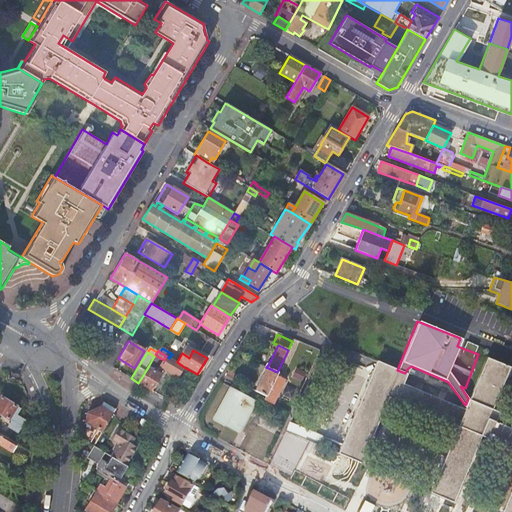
[(177,377),(184,367),(177,362),(169,358),(169,357),(166,356),(164,360),(159,366),(177,377)]
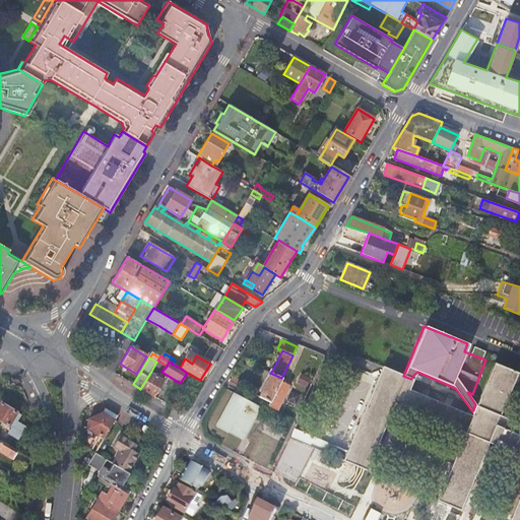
[(475,404),(472,411),(470,415),(408,390),(411,379),(403,376),(381,367),(378,376),(347,452),(333,446),(329,455),(354,465),(362,469),(366,470),(394,404),(464,433),(440,491),(426,484),(421,495),(430,498),(459,511),(488,442),(519,455),(519,495),(510,519),(519,519),(519,373),(500,366),(493,363),(490,370),(475,404)]
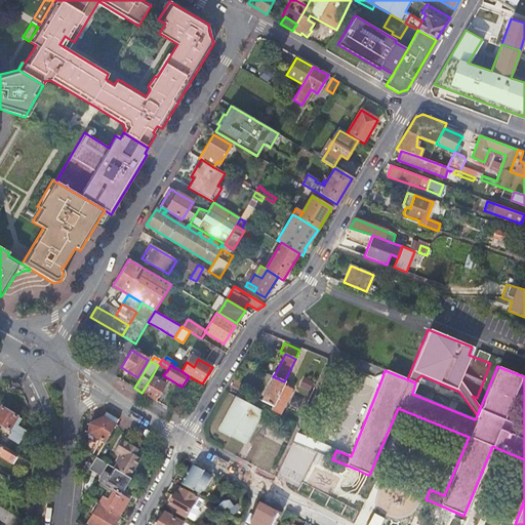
[(142,393),(155,400),(158,396),(162,389),(165,384),(152,376),(142,393)]
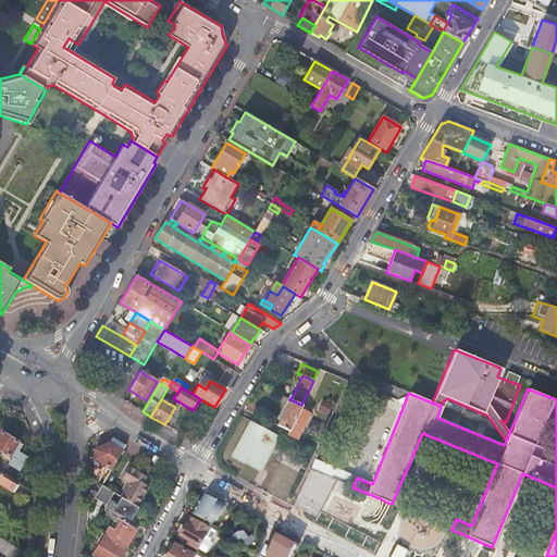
[(277,425),(288,431),(301,405),(289,399),(277,425)]
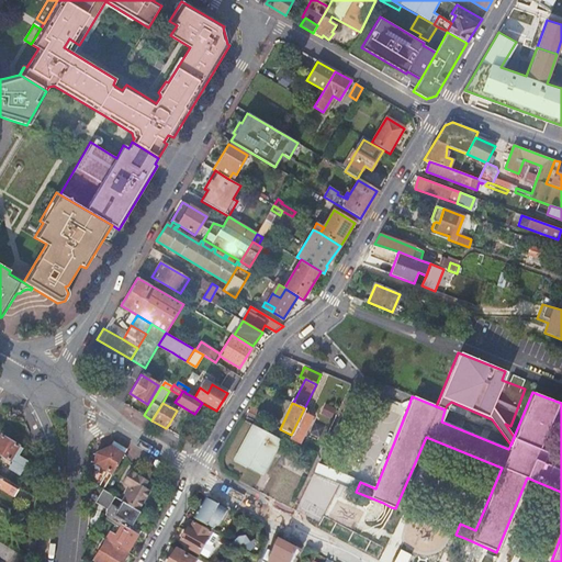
[(290,439),(299,444),(312,416),(305,414),(310,406),(306,404),(304,408),(291,435),(290,439)]
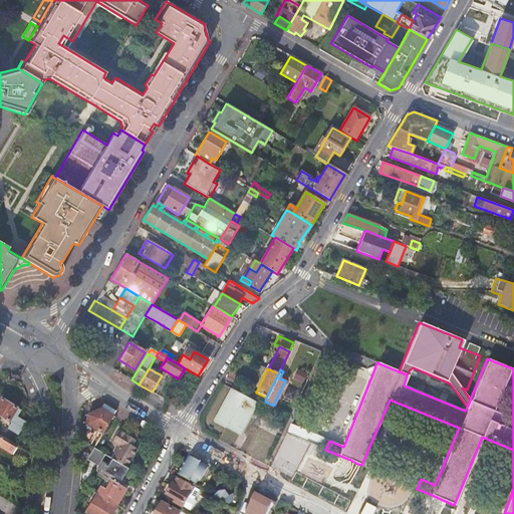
[(306,373),(299,370),(295,379),(301,382),(306,373)]
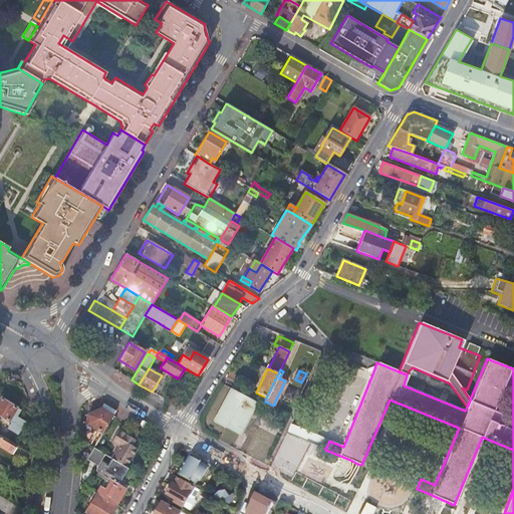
[(238,378),(236,381),(247,388),(250,382),(239,376),(238,378)]
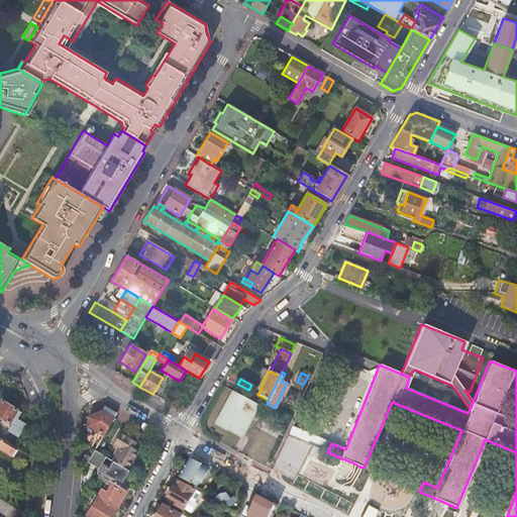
[(229,423),(243,430),(257,404),(241,395),(242,392),(234,387),(216,420),(227,426),(229,423)]
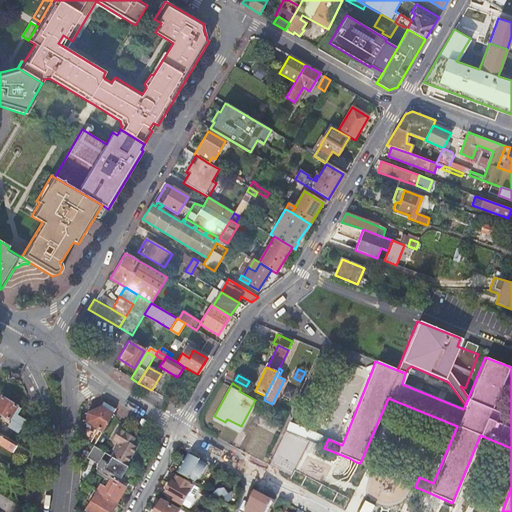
[(1,396),(0,397),(0,414),(8,419),(16,405),(1,396)]
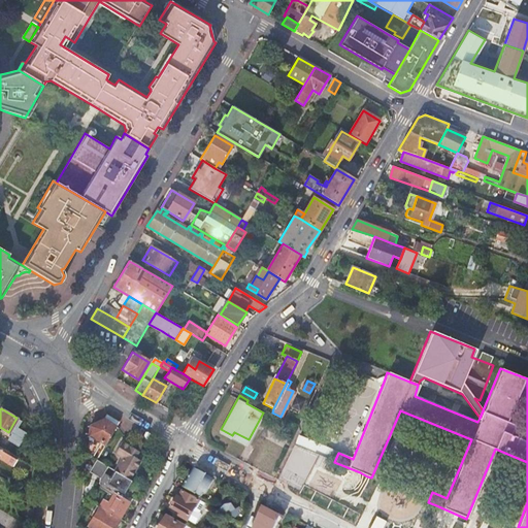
[(106,415),(103,420),(117,427),(119,422),(114,420),(106,415)]
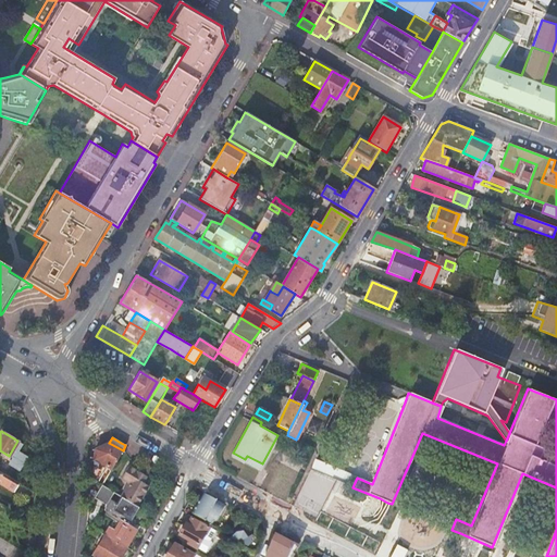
[(123,450),(109,443),(95,449),(94,459),(106,466),(112,469),(123,450)]
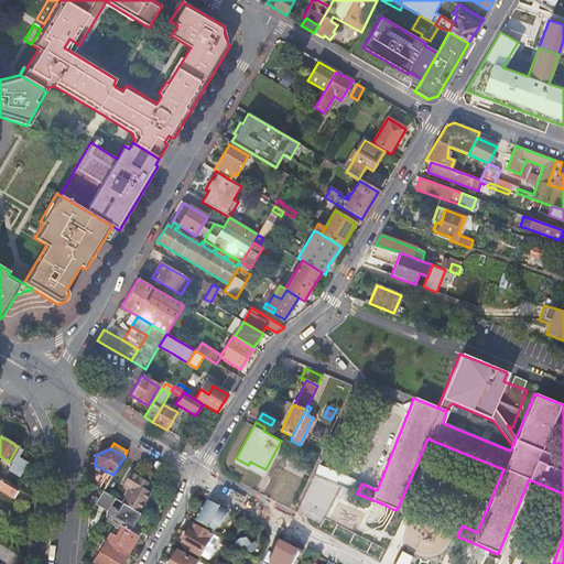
[(10,469),(22,475),(29,461),(18,454),(10,469)]
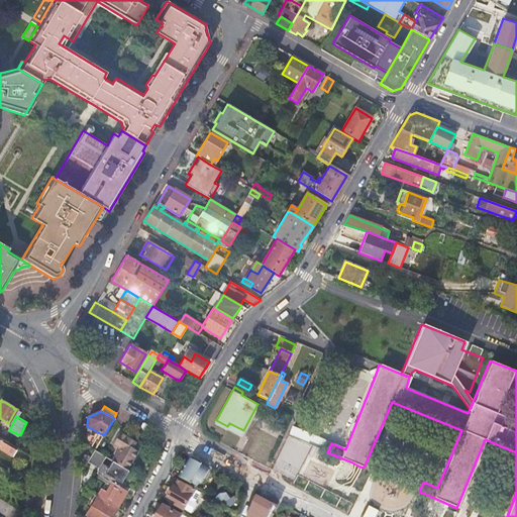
[(241,434),(243,430),(229,423),(227,426),(241,434)]
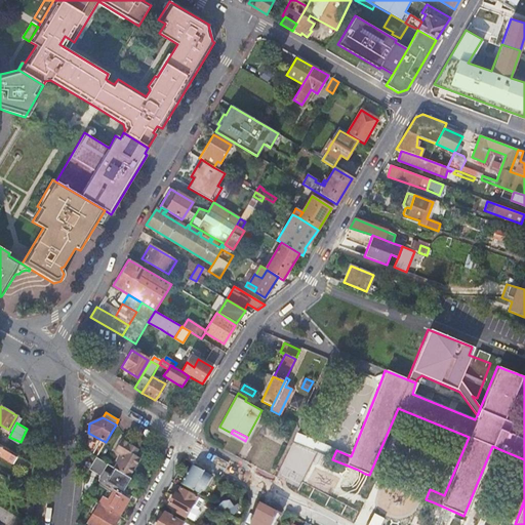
[(336,450),(295,433),(291,442),(305,447),(330,458),(332,459),(336,450)]
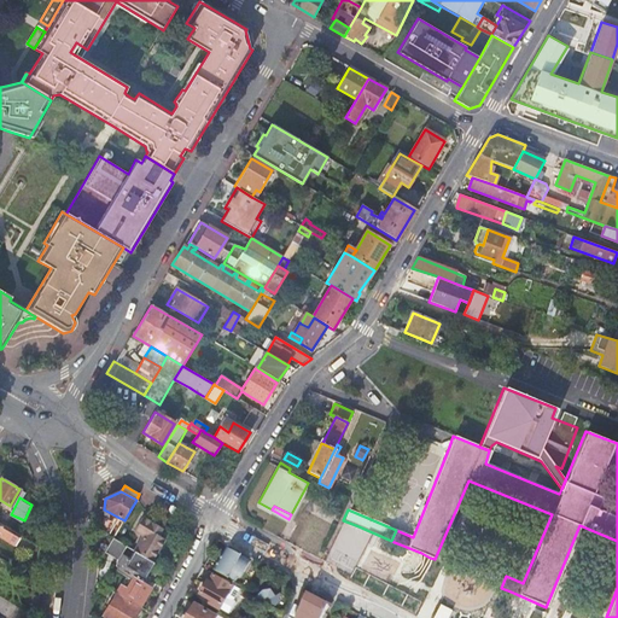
[(304,537),(321,544),(331,522),(314,514),(304,537)]
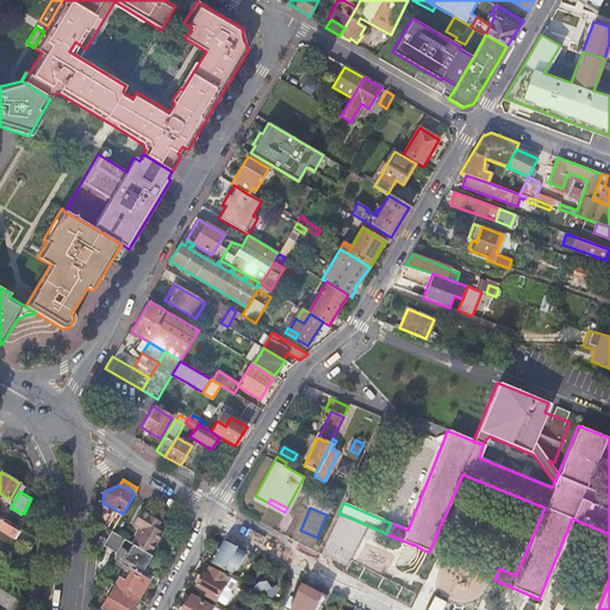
[(123,514),(116,510),(107,523),(114,527),(123,514)]
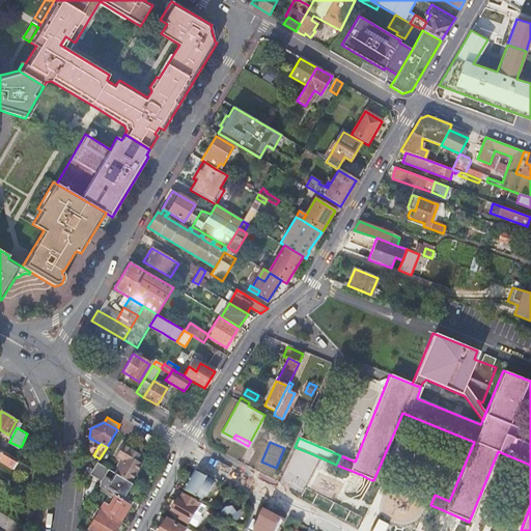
[(122,460),(115,473),(131,482),(142,464),(136,459),(139,454),(122,444),(115,456),(122,460)]
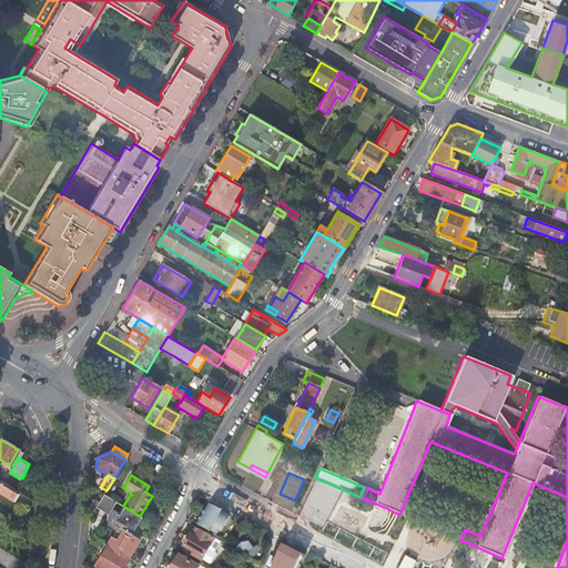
[(20,493),(0,480),(0,494),(14,503),(20,493)]
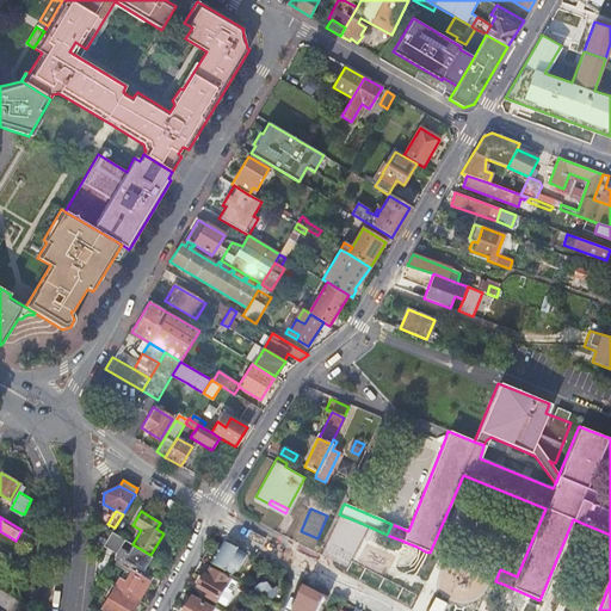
[(112,532),(104,547),(117,554),(125,541),(112,532)]
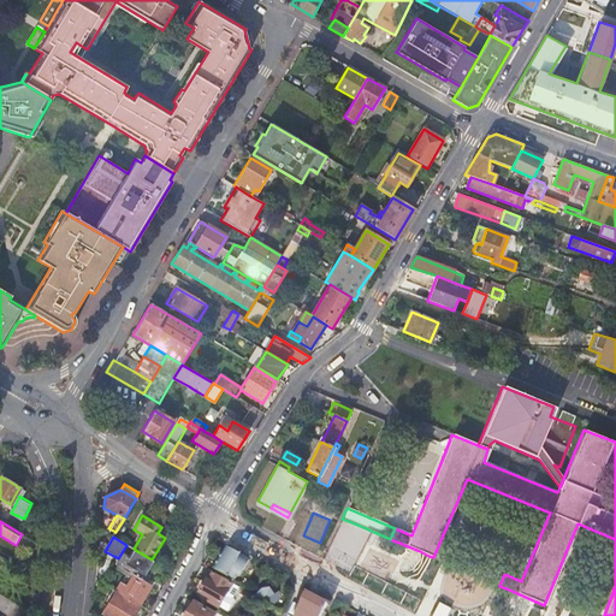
[(247,557),(226,546),(214,568),(235,580),(247,557)]
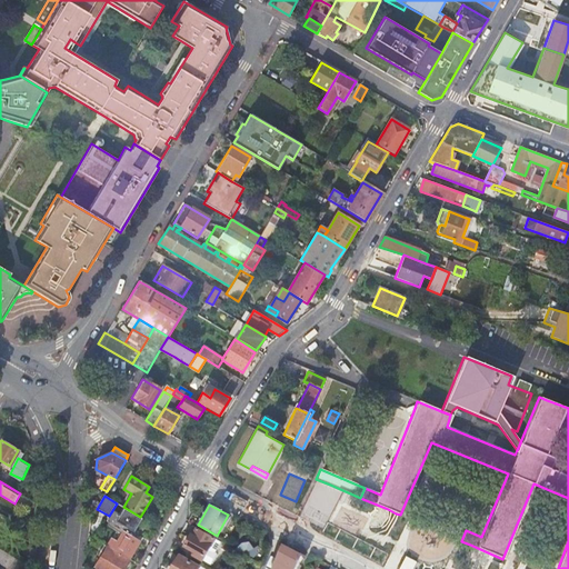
[(205,558),(216,539),(198,529),(186,547),(205,558)]
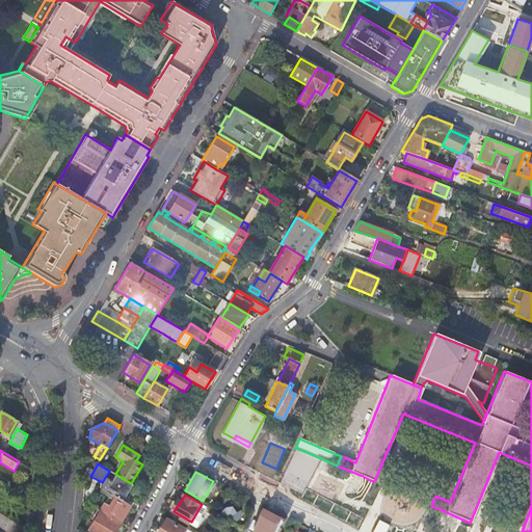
[(112,517),(121,523),(131,506),(115,497),(109,506),(105,503),(100,510),(112,517)]
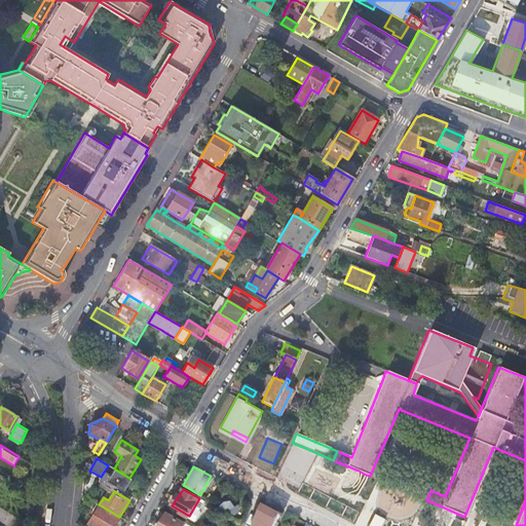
[(204,501),(199,498),(189,516),(196,519),(204,501)]
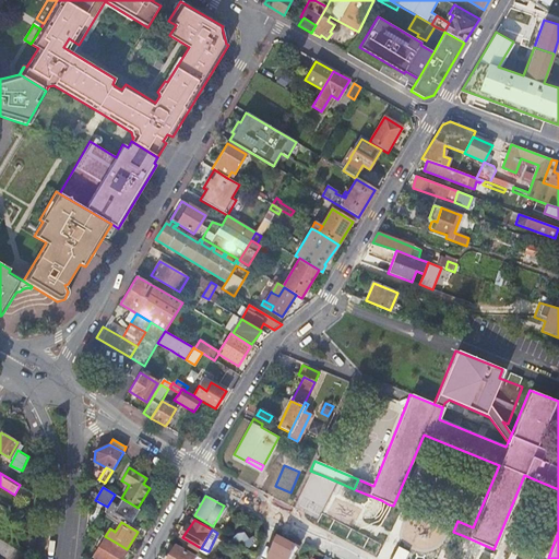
[(105,536),(102,534),(94,547),(98,549),(94,557),(96,558),(117,558),(118,558),(121,558),(127,551),(117,546),(118,544),(105,536)]
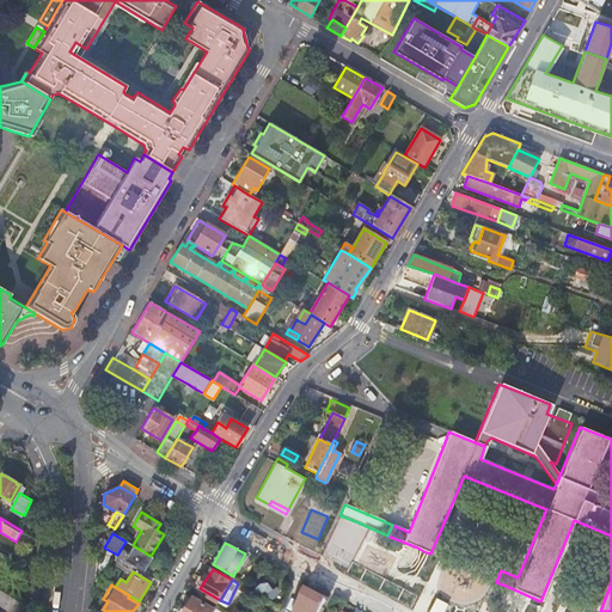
[(261,588),(256,593),(273,600),(277,588),(269,593),(267,587),(261,588)]
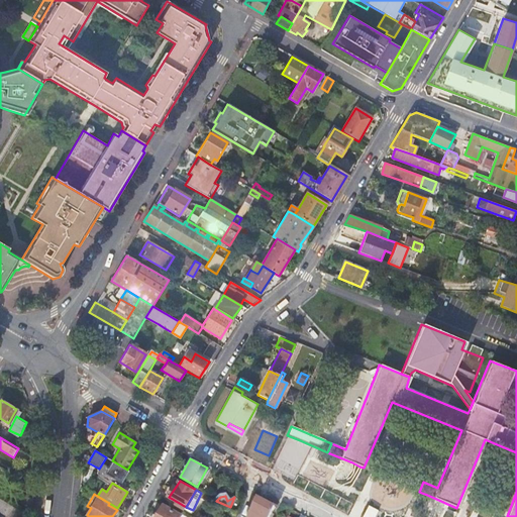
[(270,516),(276,506),(257,497),(253,506),(248,516),(270,516)]
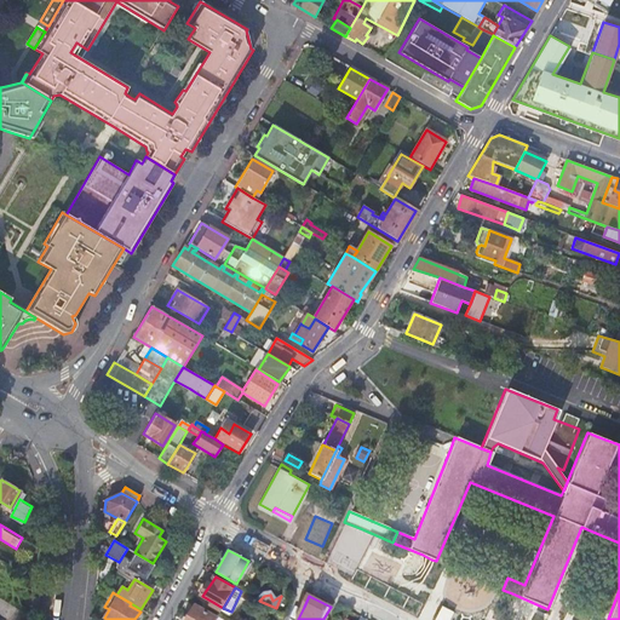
[(0,614),(10,619),(23,619),(27,614),(0,597),(0,614)]
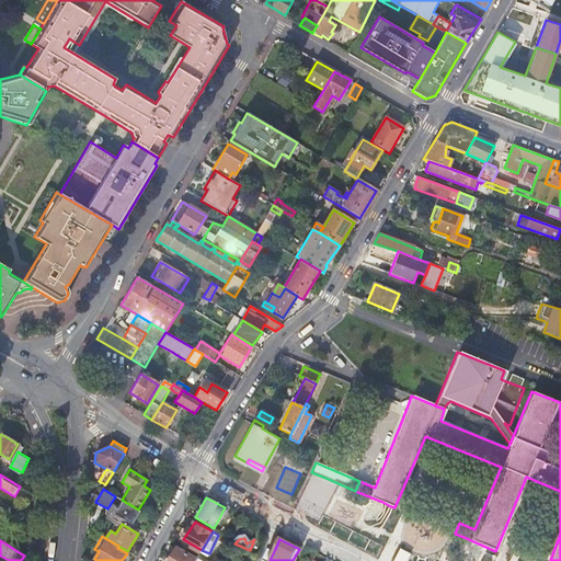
[(195,560),(196,560),(178,549),(170,560),(195,560)]
